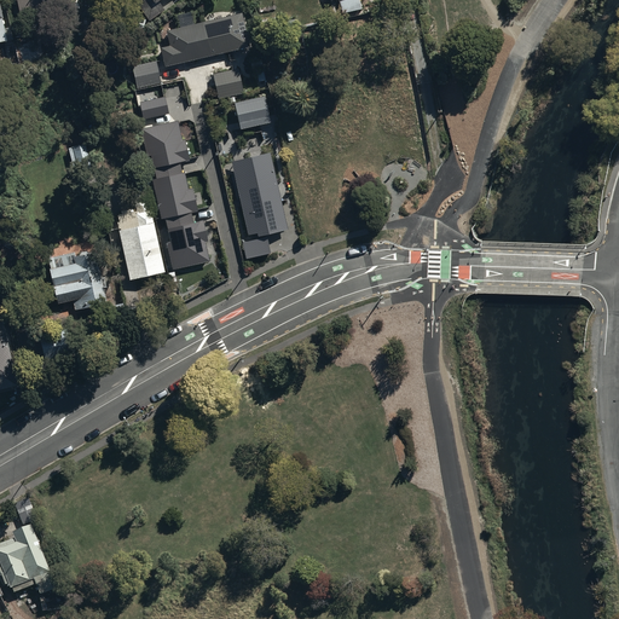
[(16,0),(19,15),(41,10),(39,0),(16,0)]
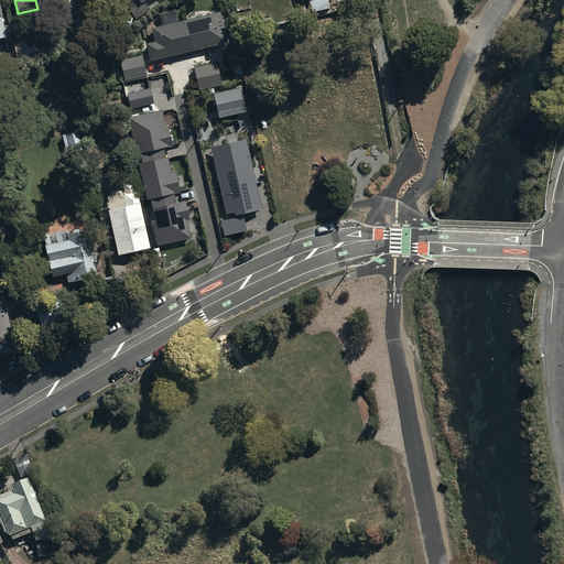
[(125,0),(122,2),(134,20),(149,11),(143,3),(148,0),(125,0)]
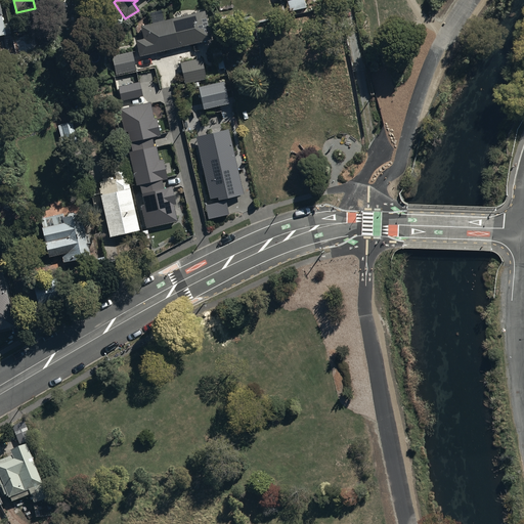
[(295,0),(289,2),(291,10),(306,7),(304,0),(295,0)]
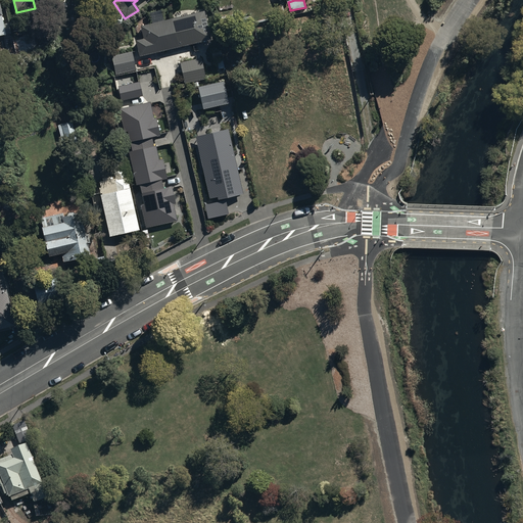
[(139,27),(142,38),(135,40),(139,57),(210,40),(203,11),(139,27)]
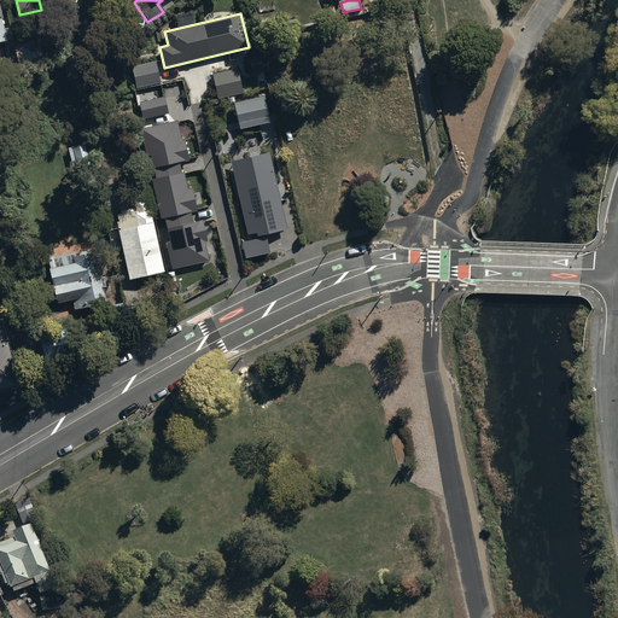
[(136,88),(159,82),(155,62),(132,68),(136,88)]
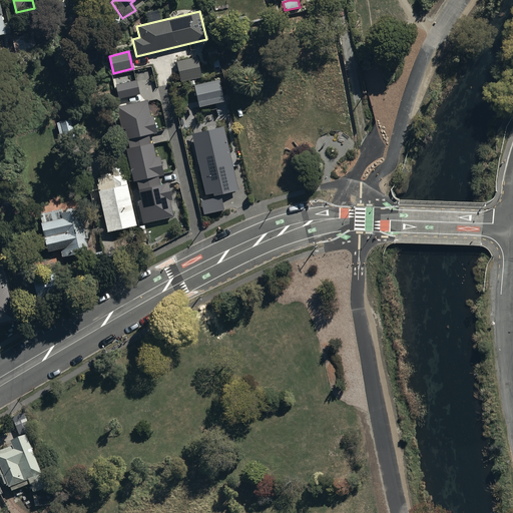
[(180,81),(201,76),(197,56),(176,61),(180,81)]
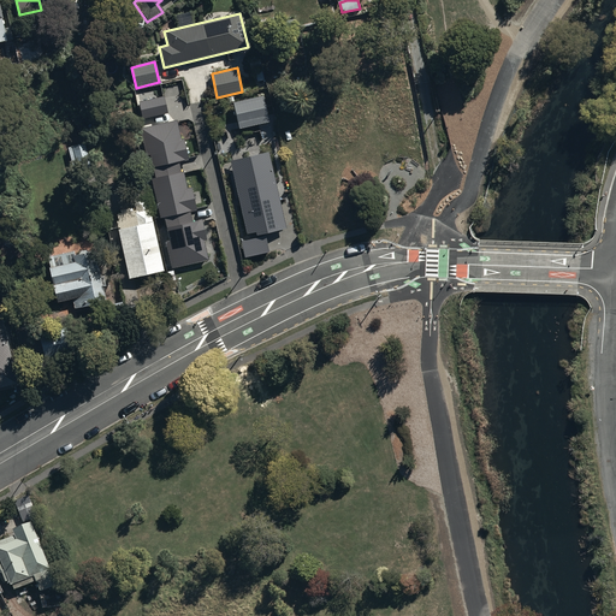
[(164,96),(140,101),(143,118),(167,112),(164,96)]
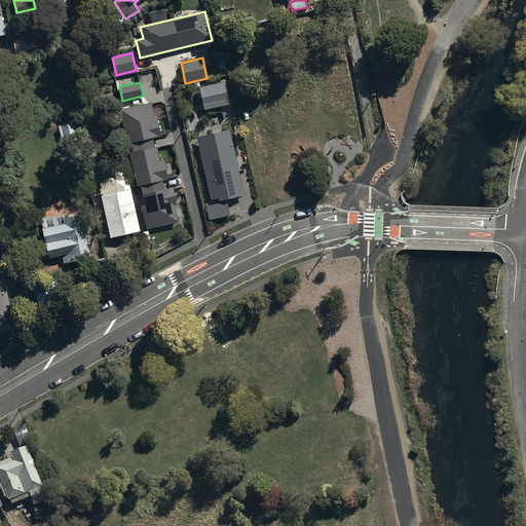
[(197,88),(202,110),(228,104),(223,82),(197,88)]
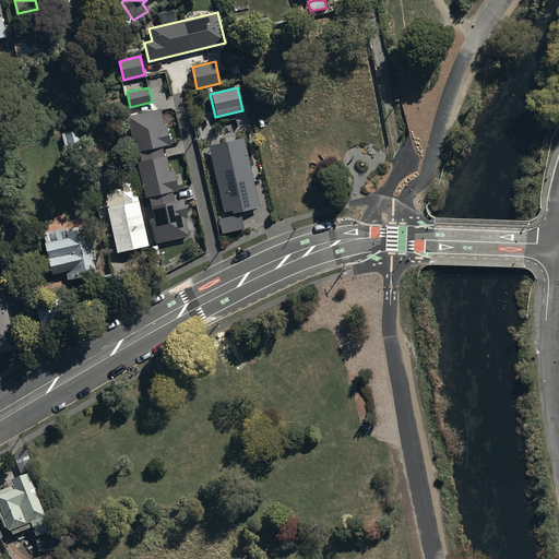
[(162,108),(128,116),(133,141),(137,141),(139,153),(169,145),(162,108)]
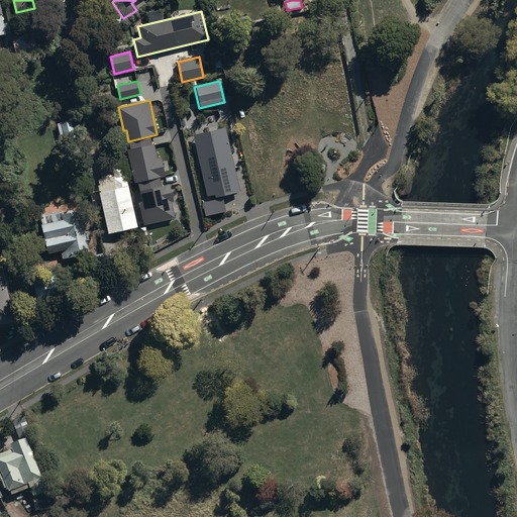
[(225,127),(194,134),(208,198),(239,191),(225,127)]
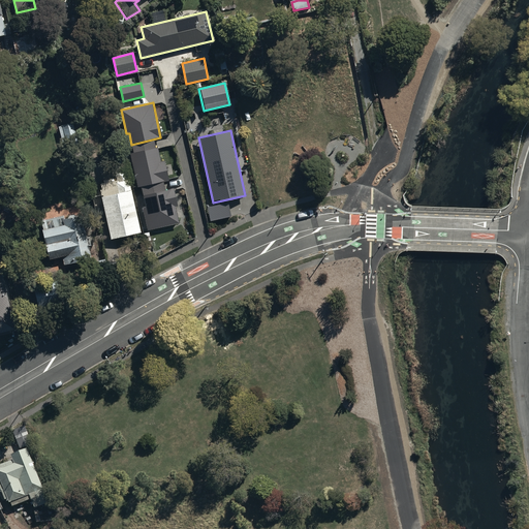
[(158,147),(130,153),(137,187),(166,181),(158,147)]
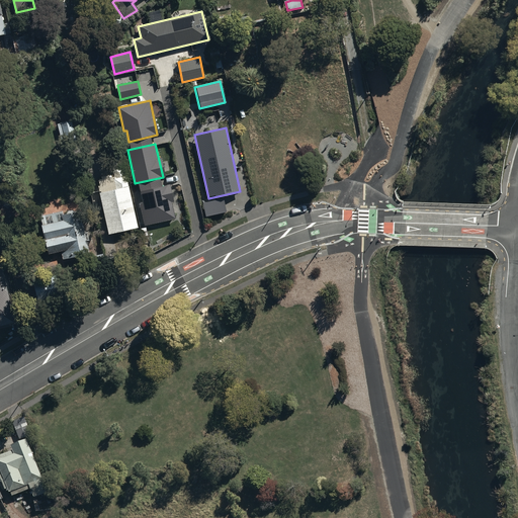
[(99,185),(96,186),(108,236),(138,229),(121,159),(110,162),(113,176),(109,177),(109,175),(100,177),(100,179),(97,179),(99,185)]
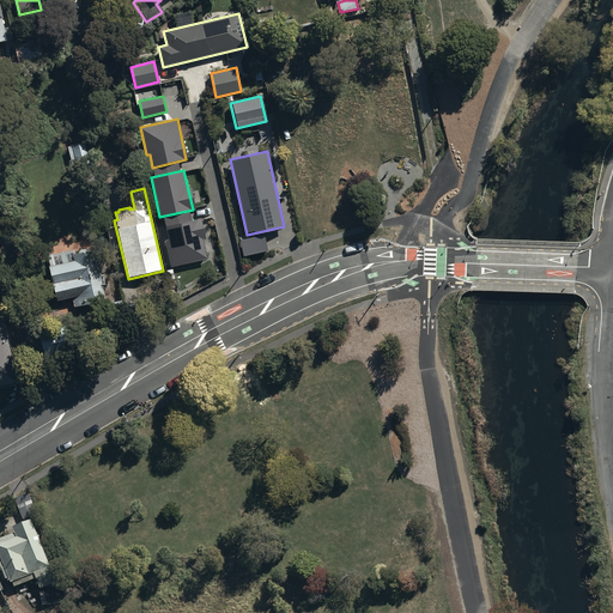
[(199,218),(165,226),(169,240),(164,241),(171,268),(208,259),(199,218)]
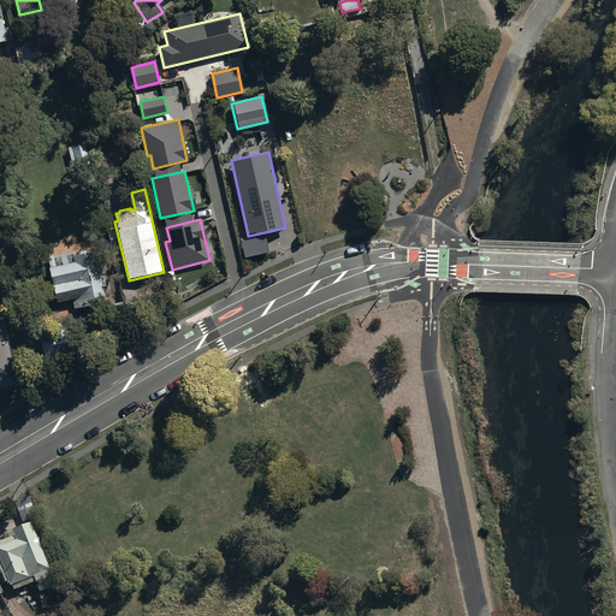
[(57,302),(72,300),(73,306),(104,300),(93,252),(75,255),(73,252),(47,258),(57,302)]
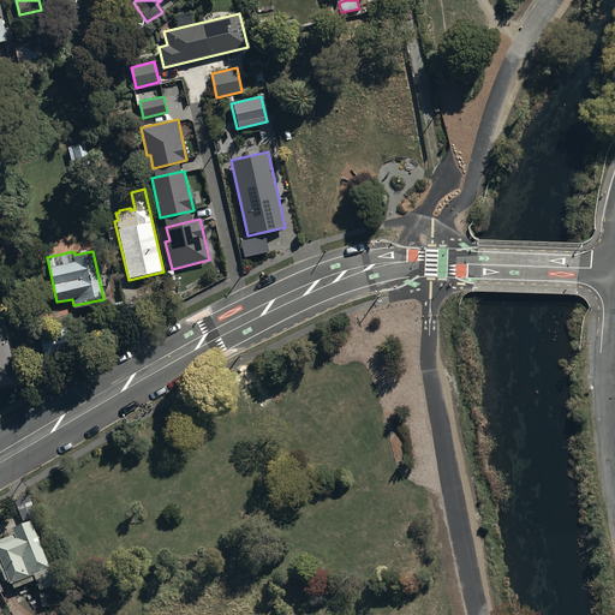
[(0,296),(0,381),(19,377),(0,296)]
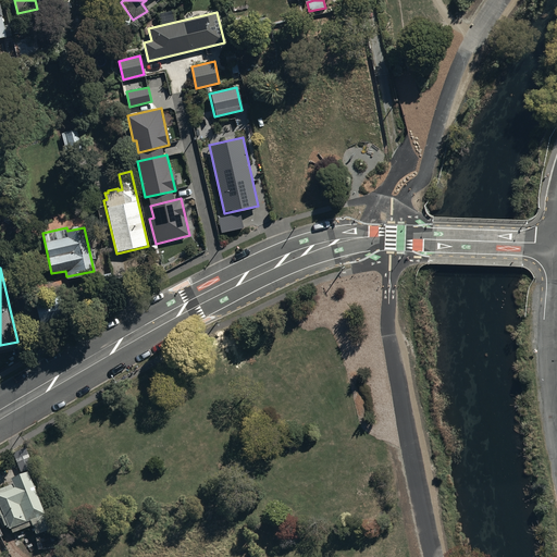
[(15,459),(21,473),(34,468),(28,454),(15,459)]
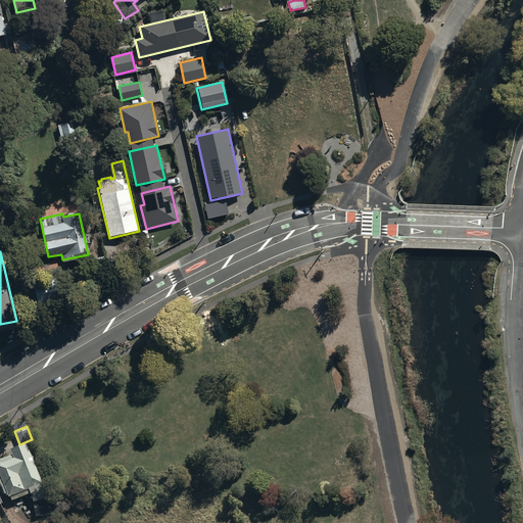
[(12,503),(30,495),(34,505),(49,496),(25,445),(10,452),(12,455),(0,460),(0,483),(6,496),(7,495),(8,497),(9,497),(12,503)]
